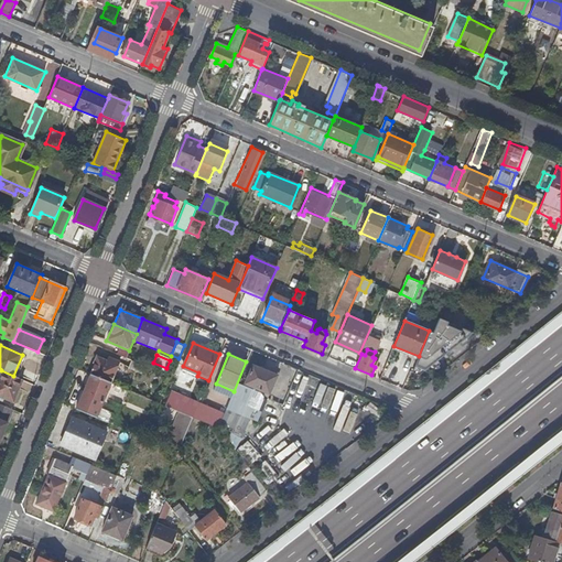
[(97,356),(90,374),(111,382),(120,363),(108,357),(107,360),(97,356)]
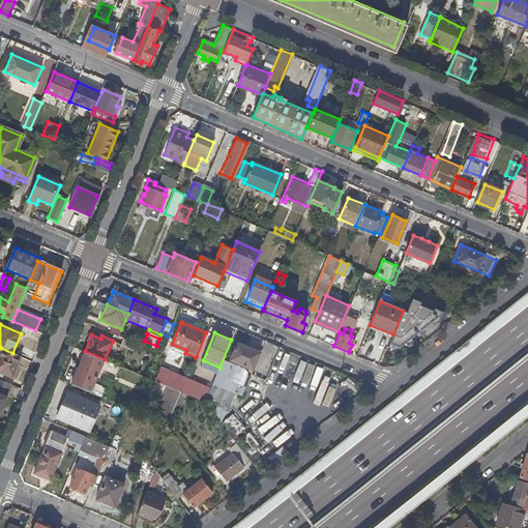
[(136,344),(122,338),(119,346),(133,351),(136,344)]
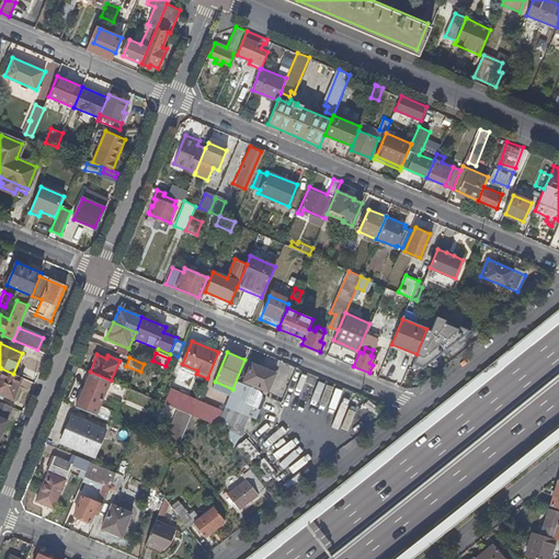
[(276,373),(251,363),(243,381),(263,389),(269,391),(276,373)]
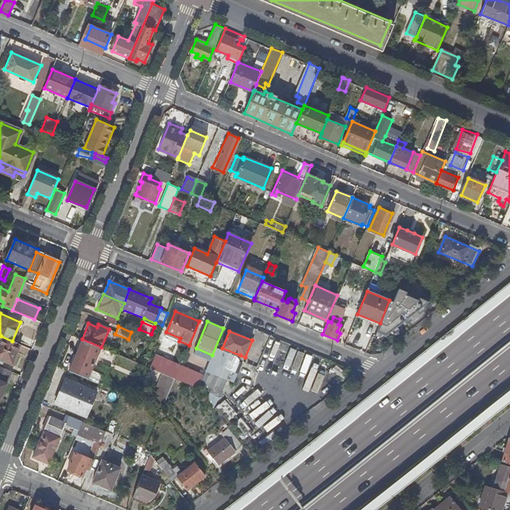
[(12,341),(1,336),(0,337),(0,359),(3,361),(11,365),(19,344),(12,341)]
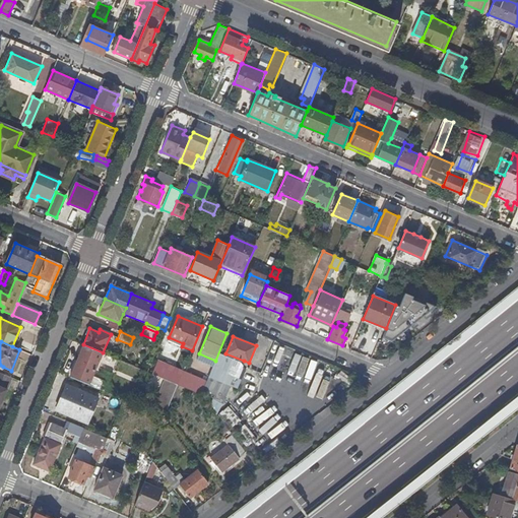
[(103,352),(83,344),(70,377),(100,389),(104,379),(93,375),(103,352)]
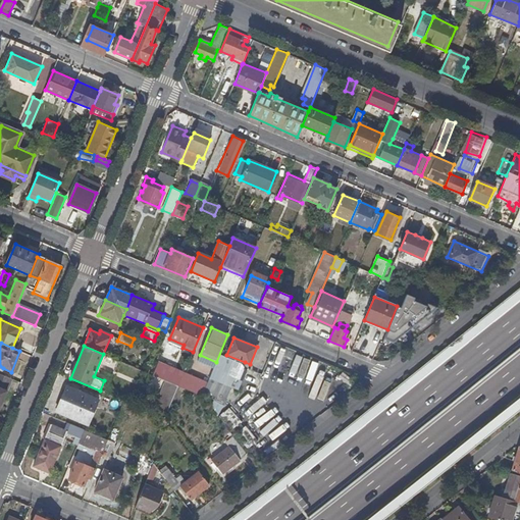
[(299,372),(306,355),(300,353),(294,370),(299,372)]
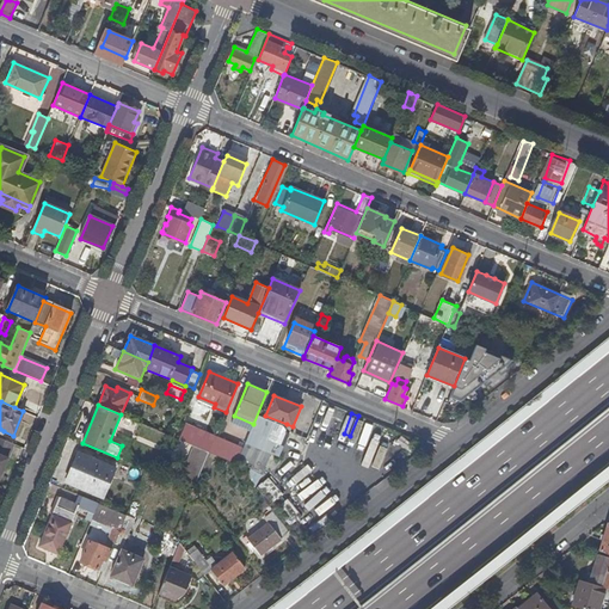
[(253,424),(234,416),(231,423),(250,431),(253,424)]
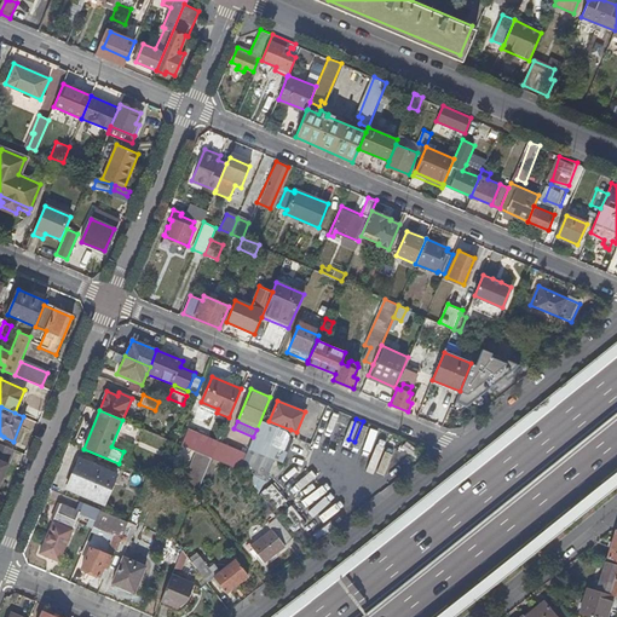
[(202,454),(212,457),(217,447),(207,442),(202,454)]
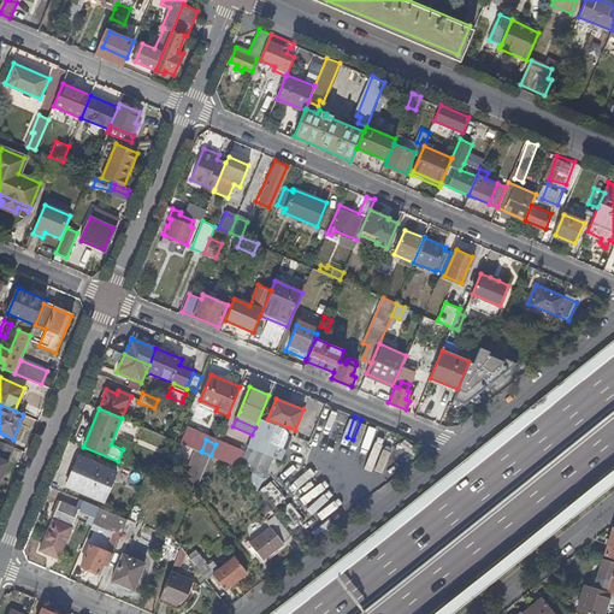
[(0,442),(0,476),(12,448),(0,442)]
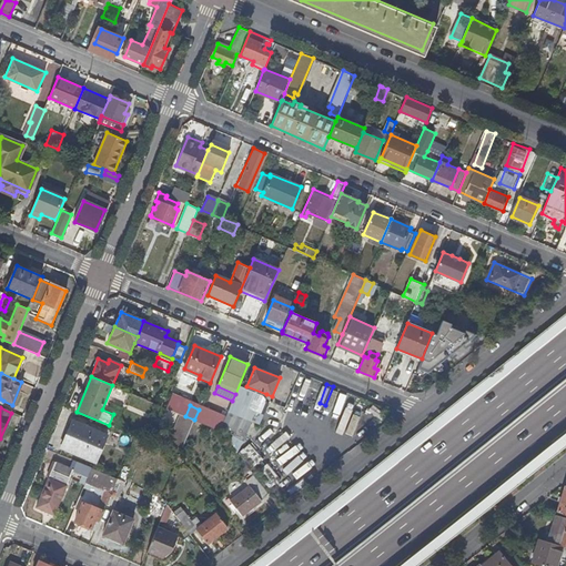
[(199,410),(194,420),(201,423),(220,431),(225,418),(200,407),(199,410)]
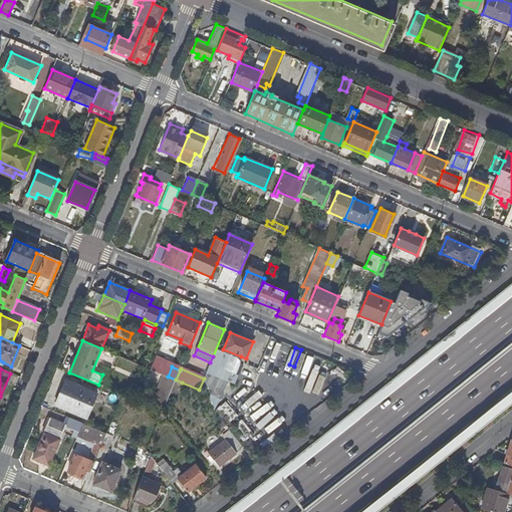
[(204,378),(199,390),(220,399),(227,380),(206,371),(204,378)]
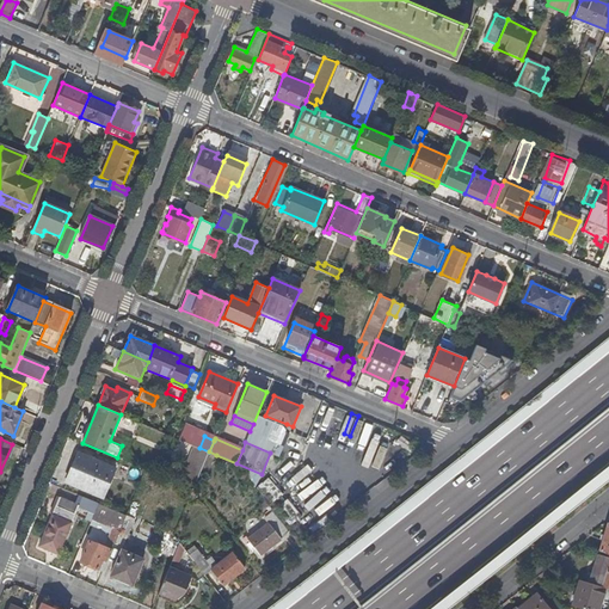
[(202,469),(209,451),(200,448),(195,446),(178,483),(194,488),(202,469)]
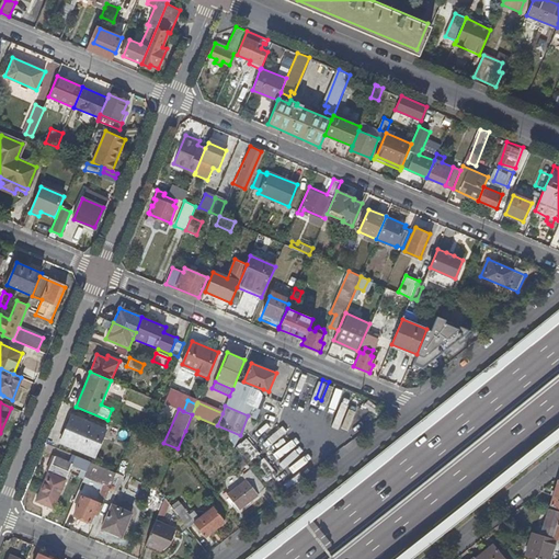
[(198,418),(192,414),(185,431),(191,434),(198,418)]
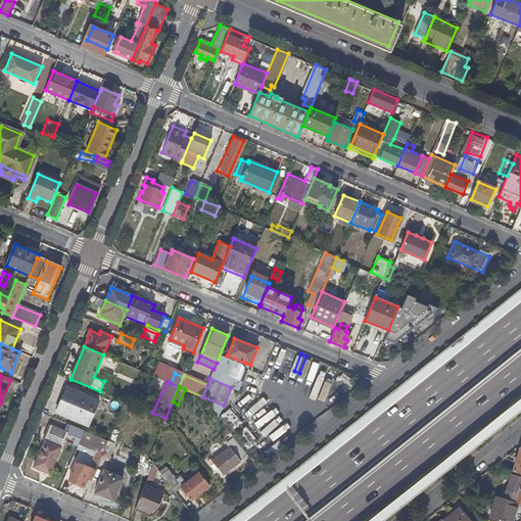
[(98,401),(66,387),(56,411),(88,425),(98,401)]
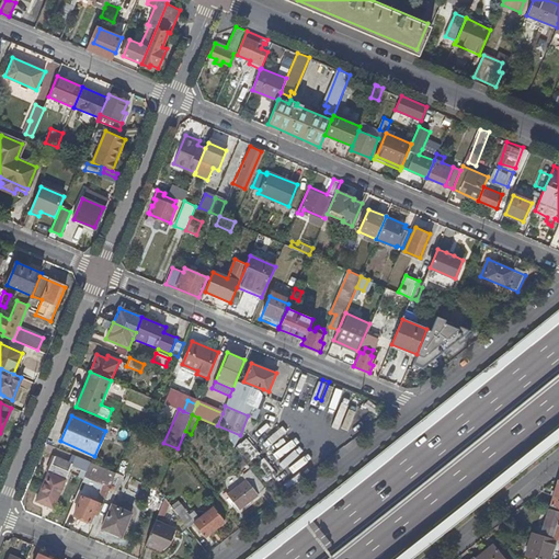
[(240,444),(254,458),(263,449),(250,435),(240,444)]
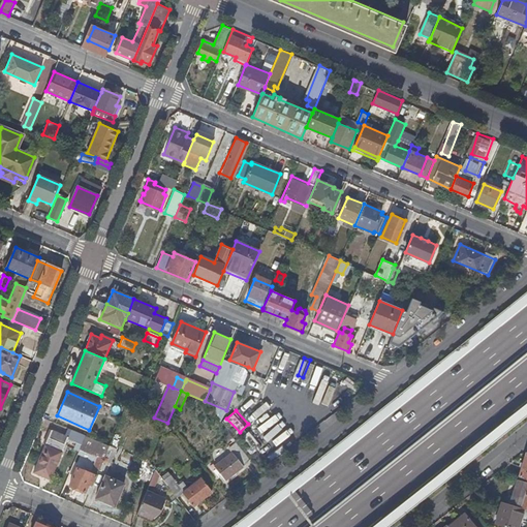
[(462,466),(517,426),(512,420),(465,453),(467,456),(459,462),(462,466)]
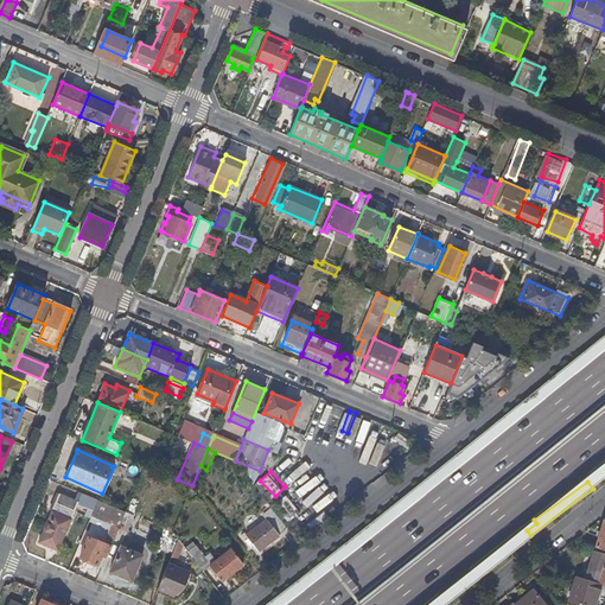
[(91,505),(95,497),(82,491),(78,501),(91,505)]
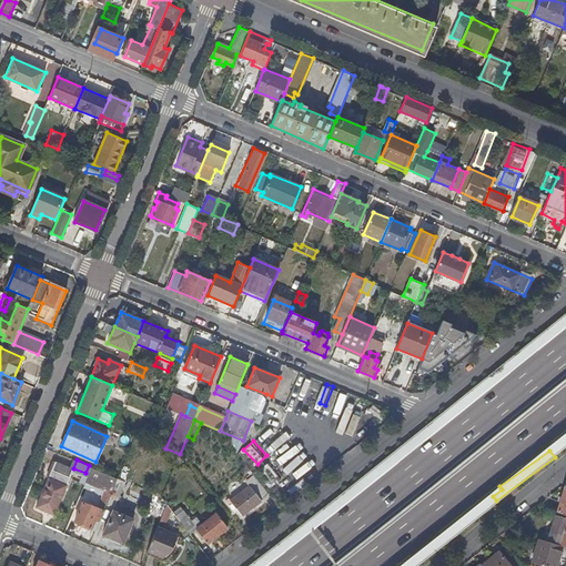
[(57,509),(73,468),(56,461),(37,506),(47,511),(49,506),(57,509)]
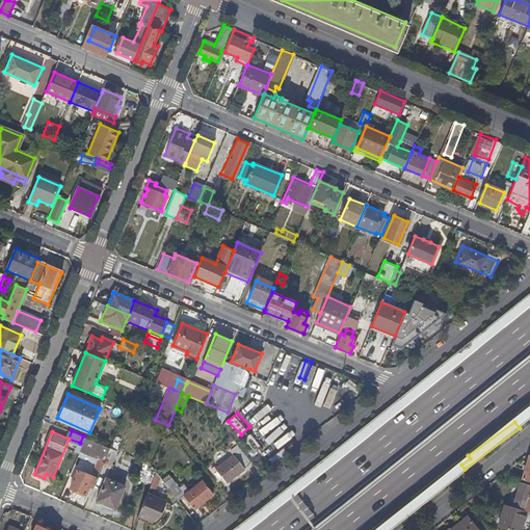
[(252,444),(259,442),(257,432),(249,434),(252,444)]
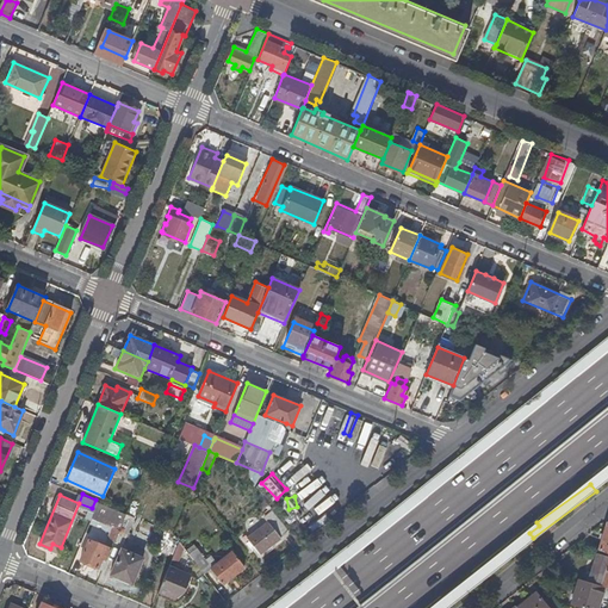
[(92,508),(86,521),(111,533),(109,539),(112,540),(111,543),(113,544),(116,540),(126,513),(95,500),(92,508)]
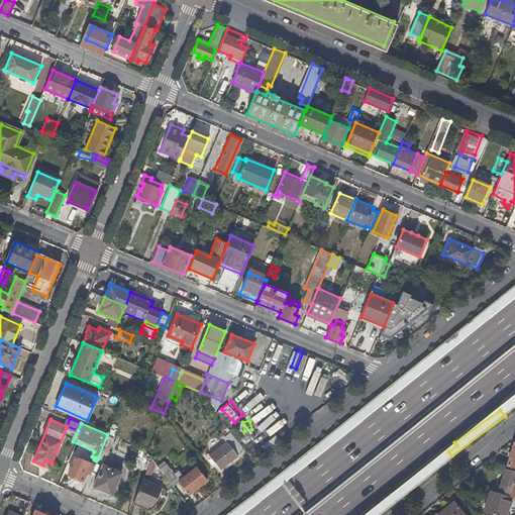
[(107,434),(98,457),(104,460),(114,437),(107,434)]
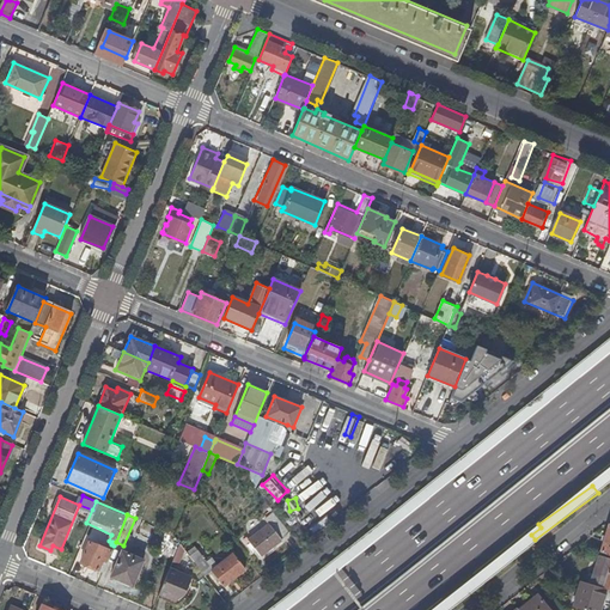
[(248,540),(261,557),(282,540),(282,538),(288,534),(278,519),(272,525),(269,523),(248,540)]
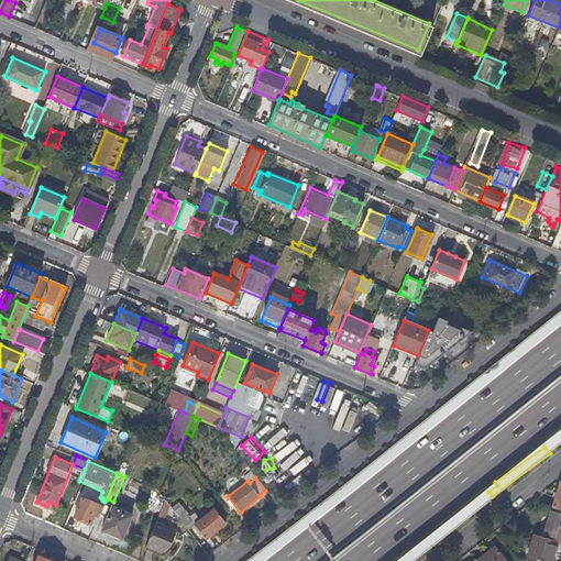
[(560,482),(553,504),(542,501),(541,505),(549,508),(557,510),(558,508),(560,508),(560,482)]
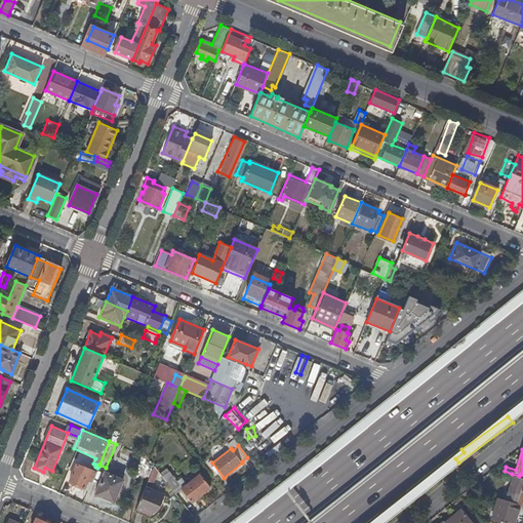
[(75,498),(83,503),(96,472),(76,464),(69,481),(80,486),(75,498)]
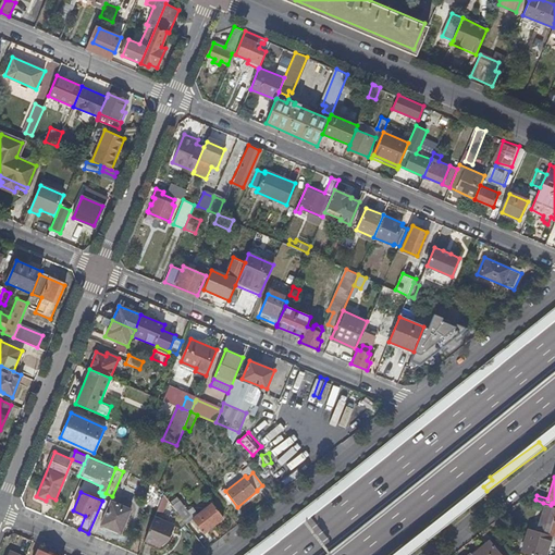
[(169,498),(163,492),(157,510),(162,513),(169,498)]
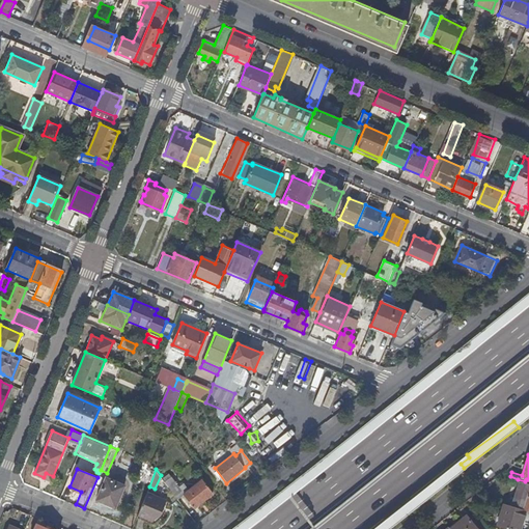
[(171,475),(164,480),(178,498),(184,494),(194,507),(214,493),(202,478),(190,489),(184,481),(179,484),(171,475)]
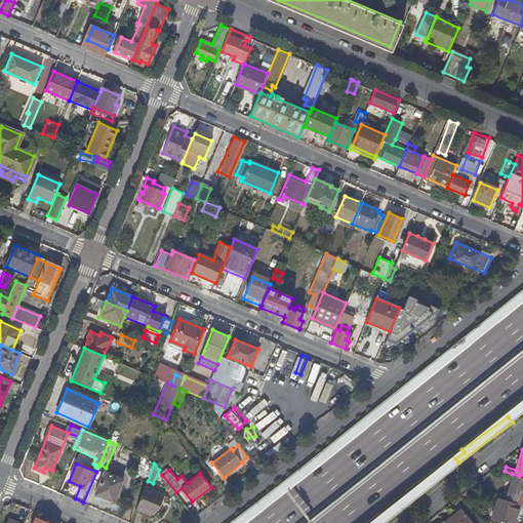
[(123,480),(105,473),(95,494),(115,501),(123,480)]
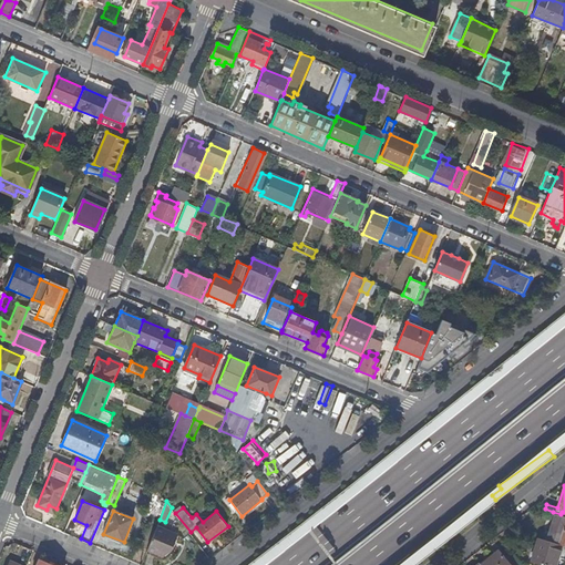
[(561,514),(553,512),(552,515),(555,516),(550,531),(547,530),(544,540),(561,545),(564,546),(564,515),(561,514)]
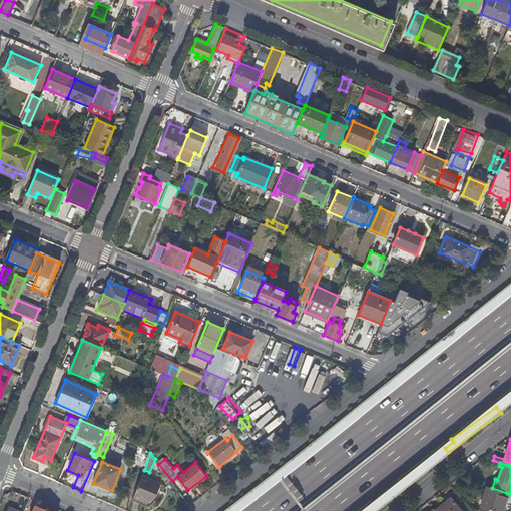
[(142,473),(132,497),(145,503),(149,494),(154,497),(161,481),(142,473)]
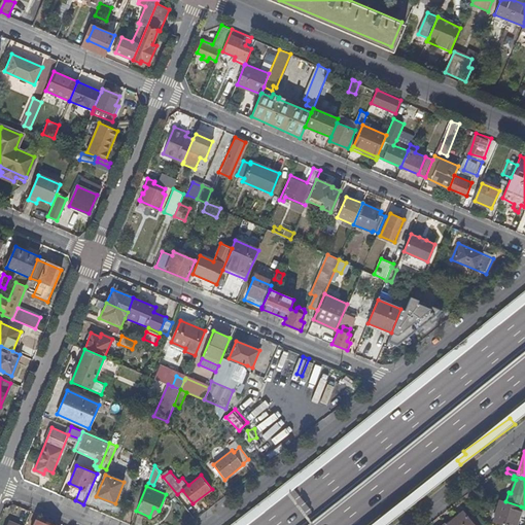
[(505,501),(500,500),(493,522),(503,524),(515,524),(521,506),(505,501)]
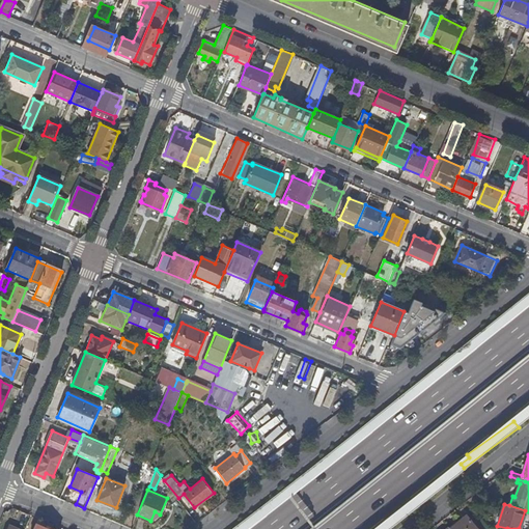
[(477,528),(467,514),(450,528),(477,528)]
